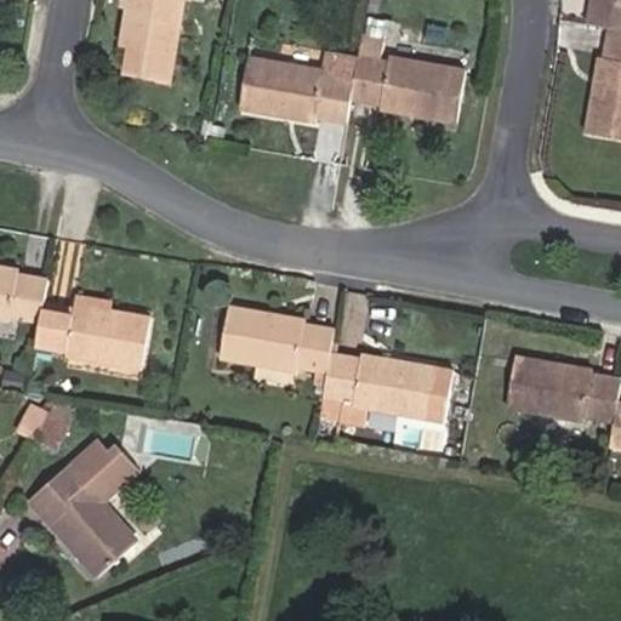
[(130,0),(129,10),(123,45),(136,47),(131,75),(167,81),(172,55),(183,0),(130,0)]
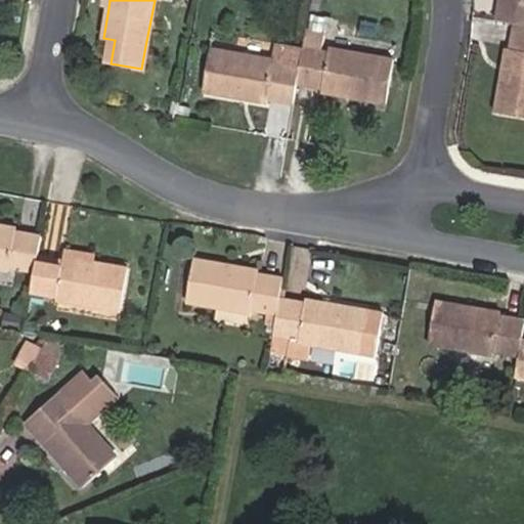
[(523,0),(500,0),(497,19),(515,23),(523,24),(523,0)]
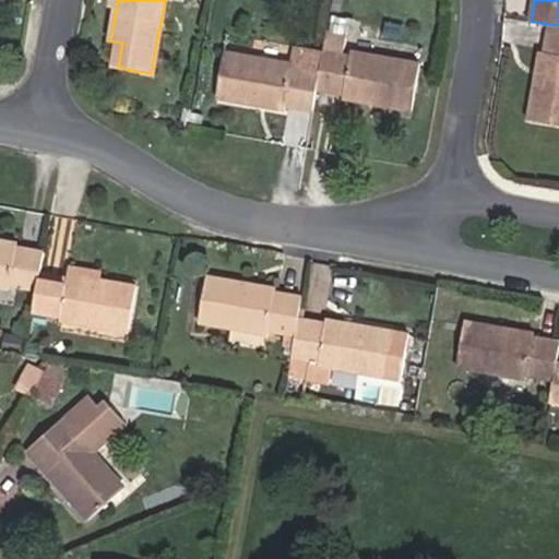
[(558,25),(549,24),(544,52),(539,51),(527,120),(558,126),(558,25)]
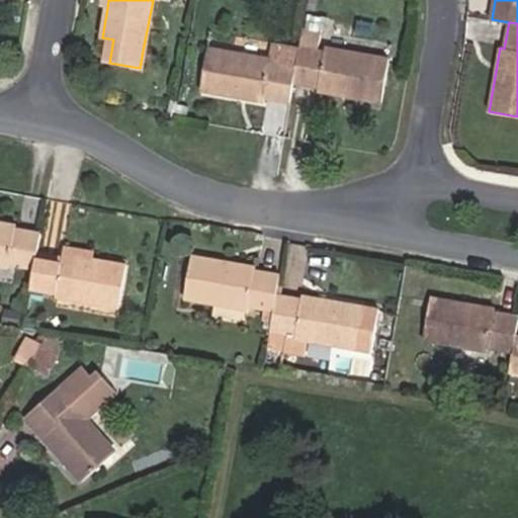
[(303,32),(300,48),(298,60),(296,69),(294,82),(318,86),(317,89),(380,101),(389,60),(325,47),(327,36),(303,32)]
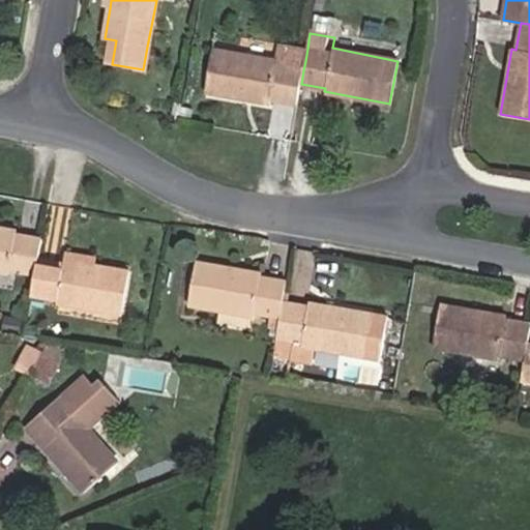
[(269,104),(269,98),(298,105),(301,84),(303,70),(305,61),(285,57),(283,66),(276,65),(276,61),(213,50),(205,91),(269,104)]
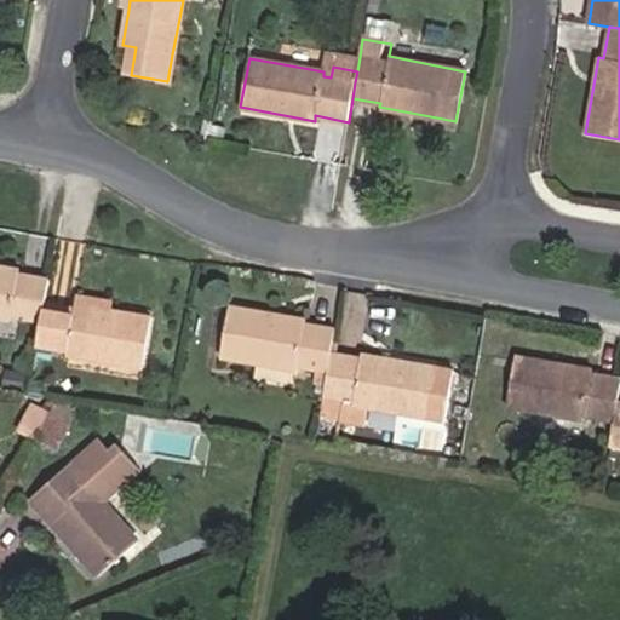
[(40,320),(42,302),(46,279),(17,273),(18,270),(0,267),(0,317),(10,320),(11,315),(40,320)]
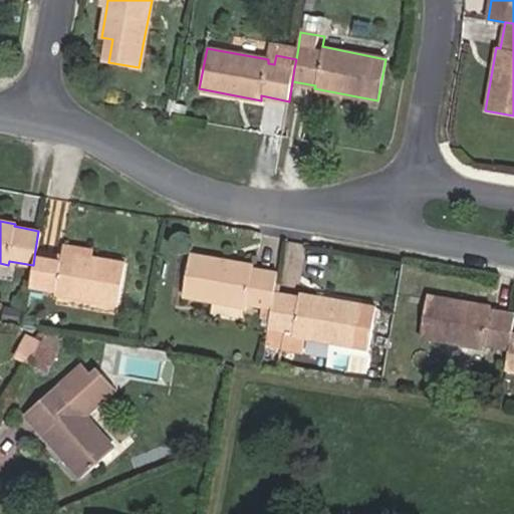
[(92,249),(62,243),(61,251),(91,256),(92,249)]
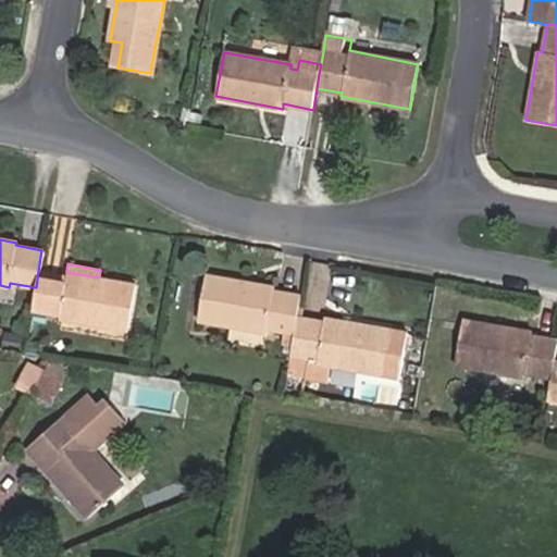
[(66,272),(66,275),(38,271),(36,287),(33,309),(60,313),(60,318),(127,330),(135,284),(99,277),(66,272)]
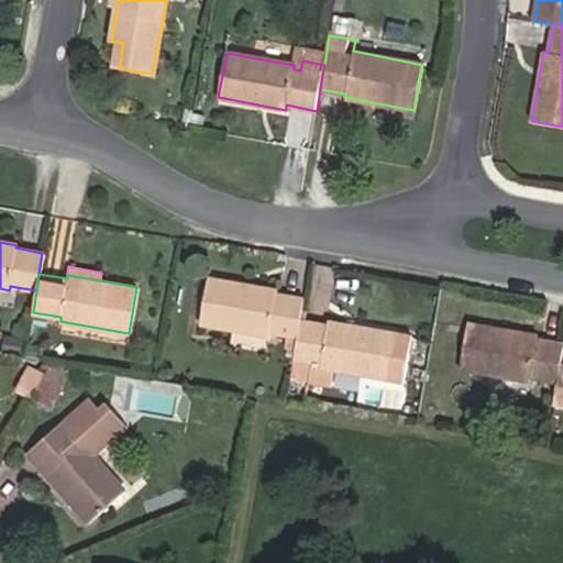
[(271,335),(271,331),(298,337),(300,321),(304,298),(276,294),(277,290),(208,278),(200,324),(271,335)]
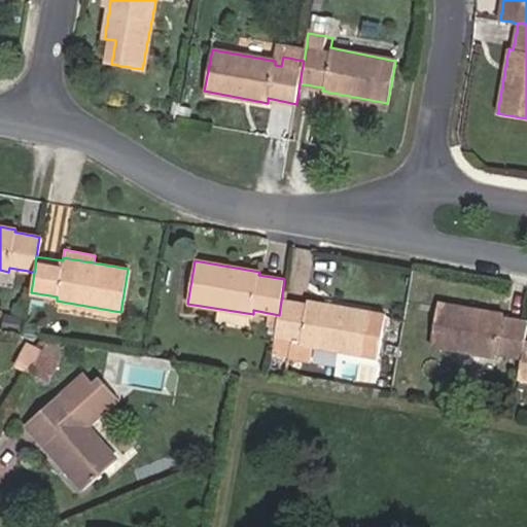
[(281,301),(279,315),(274,350),(291,352),(293,339),(301,340),(300,343),(310,345),(320,346),(326,347),(331,348),(338,349),(344,350),(349,351),(355,351),(364,353),(372,312),(307,302),(307,305),(281,301)]
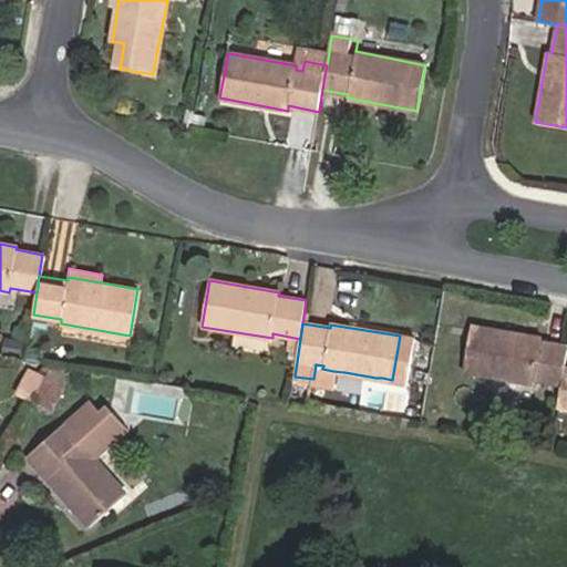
[(533,383),(533,380),(560,384),(564,368),(566,347),(566,346),(540,341),(540,338),(470,326),(463,370),(533,383)]
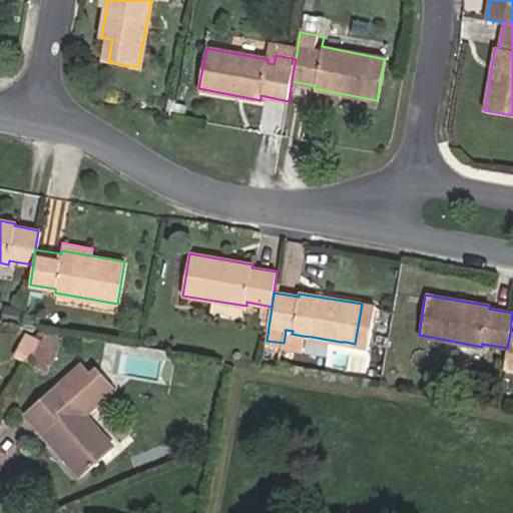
[(302,336),(292,334),(293,331),(286,330),(284,343),(300,346),(302,336)]
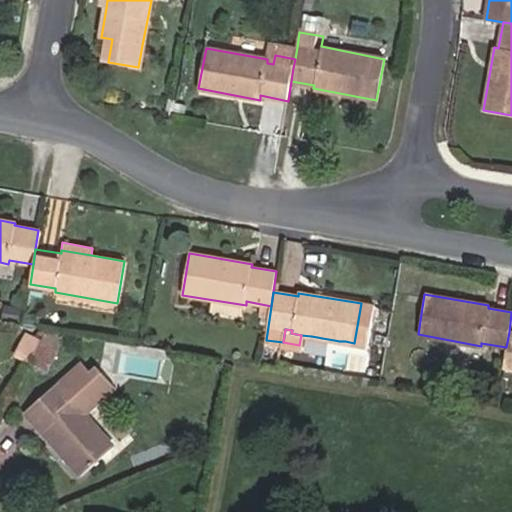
[(511,332),(509,332),(506,347),(503,366),(511,368),(511,332)]
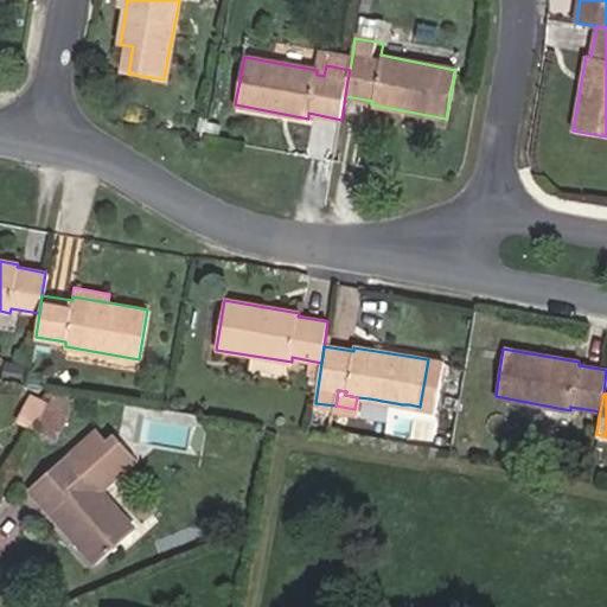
[(30,397),(27,403),(30,404),(45,411),(48,407),(30,397)]
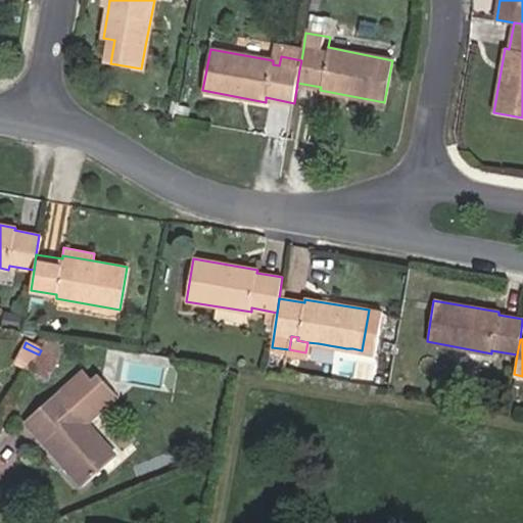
[(26,348),(19,361),(32,368),(39,354),(26,348)]
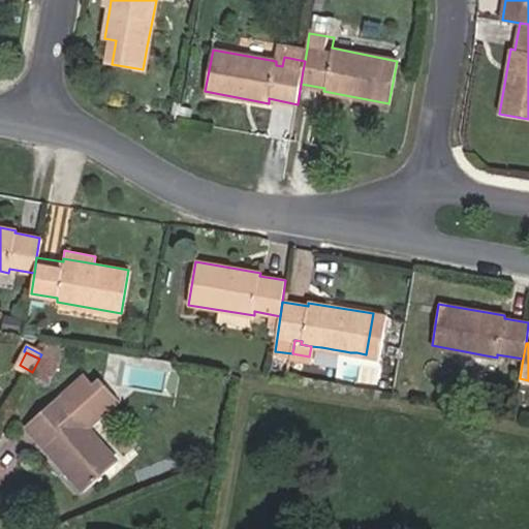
[(54,368),(57,363),(41,354),(39,359),(54,368)]
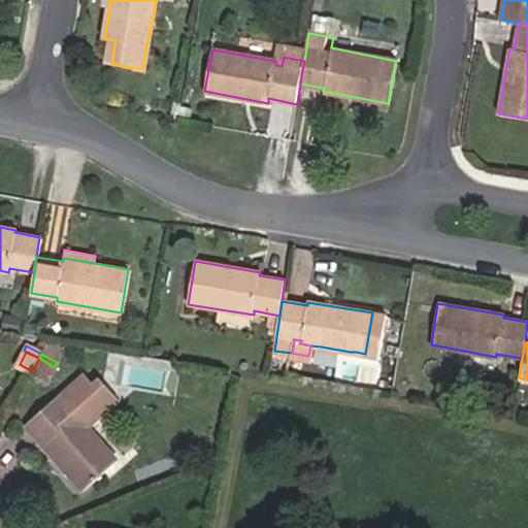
[(47,381),(54,367),(39,358),(32,371),(47,381)]
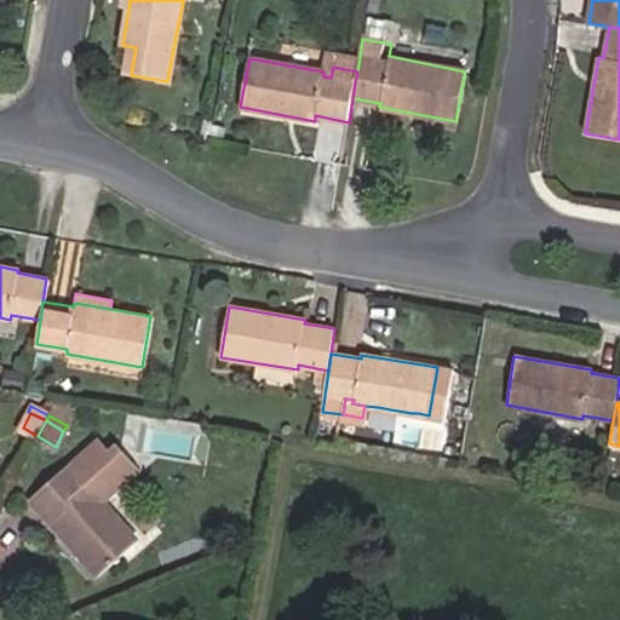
[(137,539),(103,499),(124,481),(118,475),(132,461),(116,445),(109,452),(98,438),(32,498),(98,573),(137,539)]
